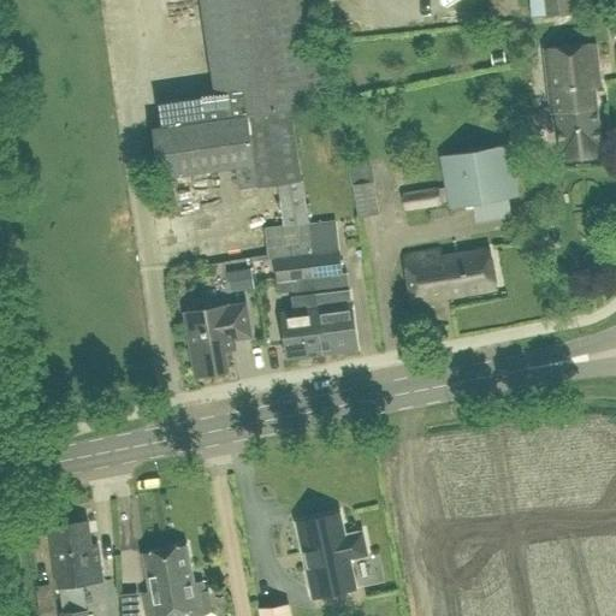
[(160,177),(236,166),(240,188),(301,179),(290,104),(327,99),(312,0),(201,0),(215,95),(159,104),(163,126),(153,128),(160,177)]
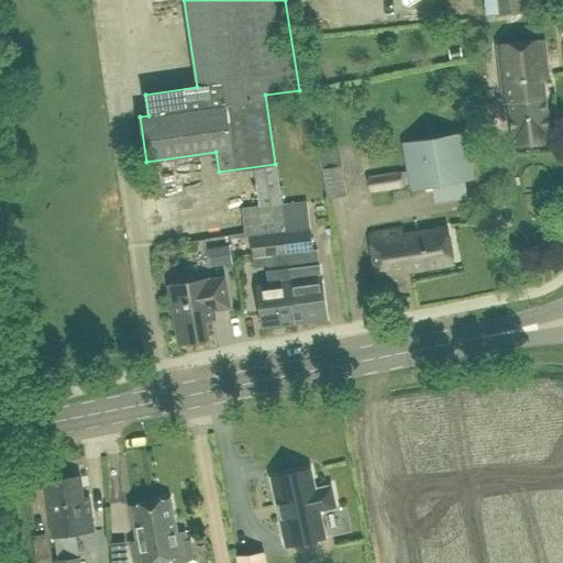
[(525,11),(523,0),(483,0),(485,15),(525,11)]
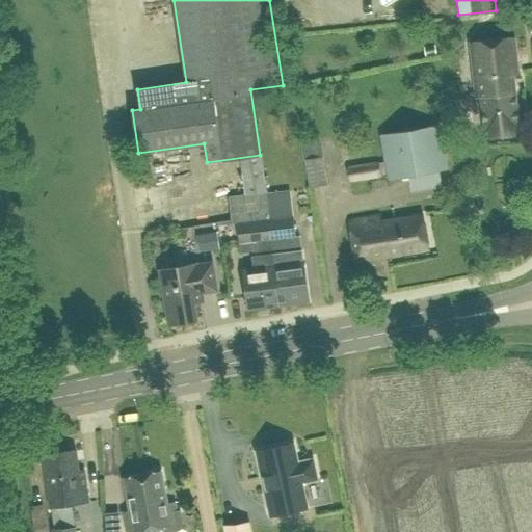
[(520,132),(513,76),(519,75),(514,36),(469,42),(475,97),(480,97),(484,136),(520,132)]
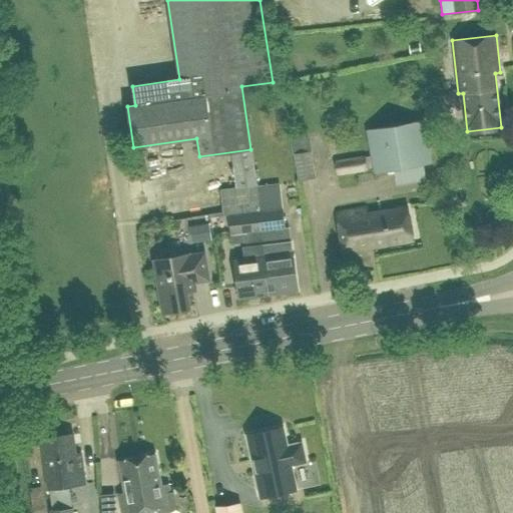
[(374,173),(431,163),(424,120),(367,130),(374,173)]
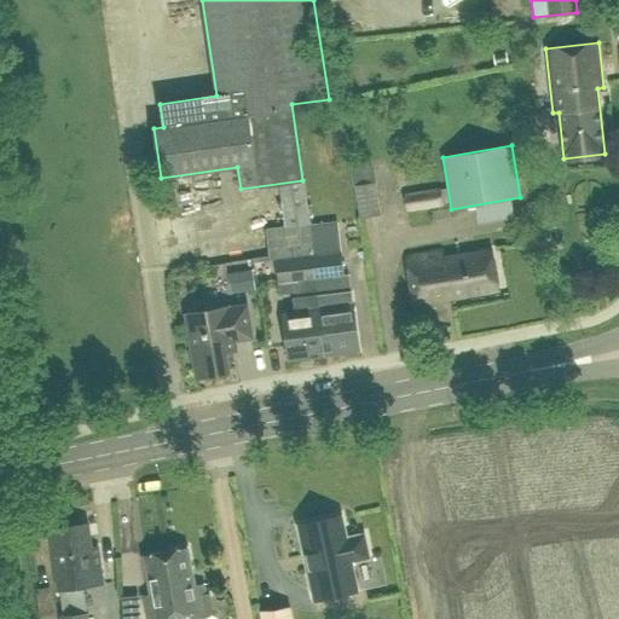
[(310,223),(304,183),(281,186),(287,226),(310,223)]
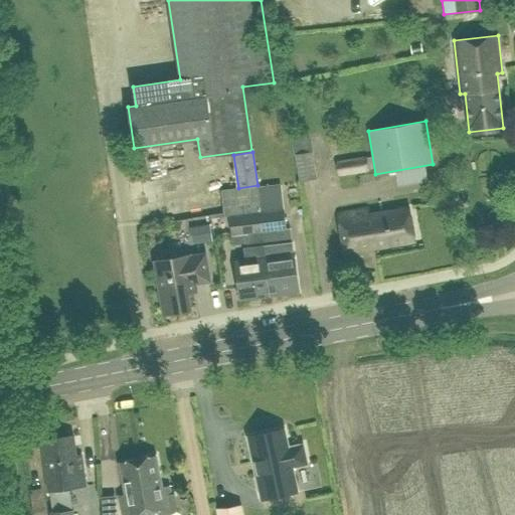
[(299,182),(317,180),(312,152),(295,155),(299,182)]
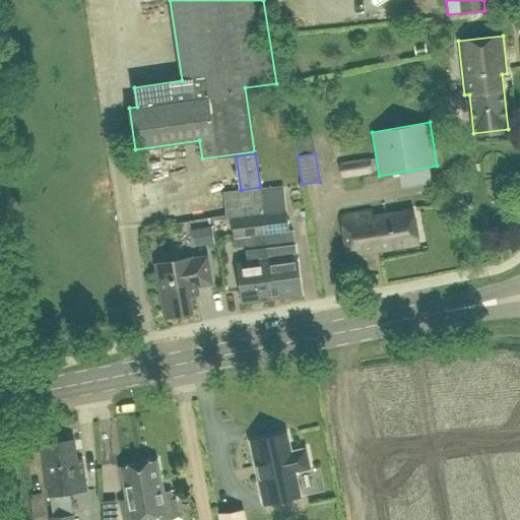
[(337,163),(340,178),(372,173),(370,157),(337,163)]
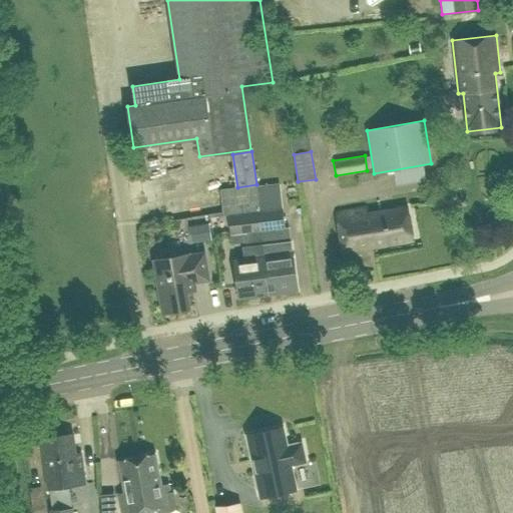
[(257,185),(220,190),(223,215),(228,215),(228,210),(244,208),(244,212),(260,210),(258,195),(257,185)]
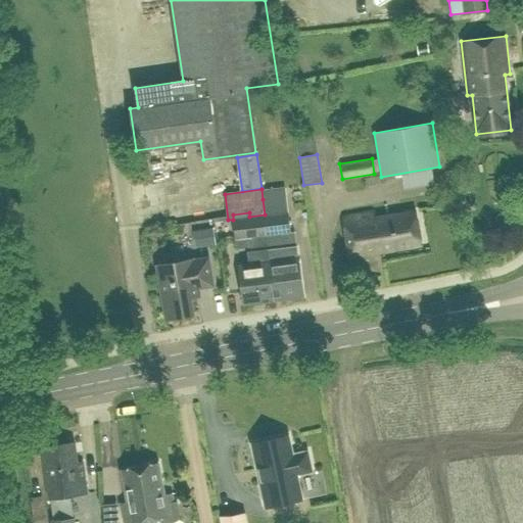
[(285,197),(263,199),(265,215),(267,235),(265,235),(268,249),(274,300),(303,296),(297,245),(277,248),(275,234),(289,232),(285,197)]
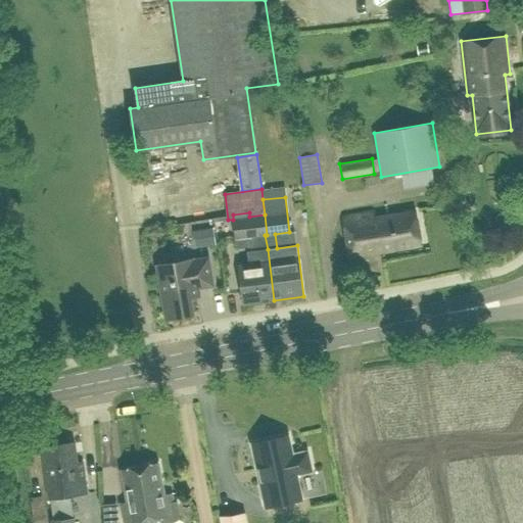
[(421,244),(416,211),(374,219),(373,212),(343,218),(350,263),(376,258),(375,252),(421,244)]
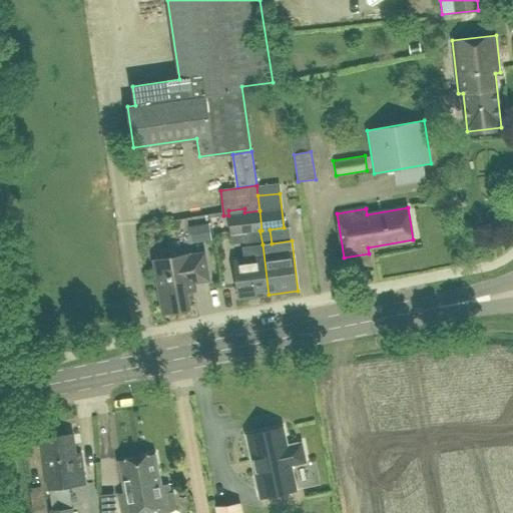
[(244,208),(228,210),(228,215),(231,234),(244,232),(246,246),(242,246),(244,259),(234,261),(239,299),(269,295),(263,244),(260,230),(262,230),(260,210),(244,212),(244,208)]
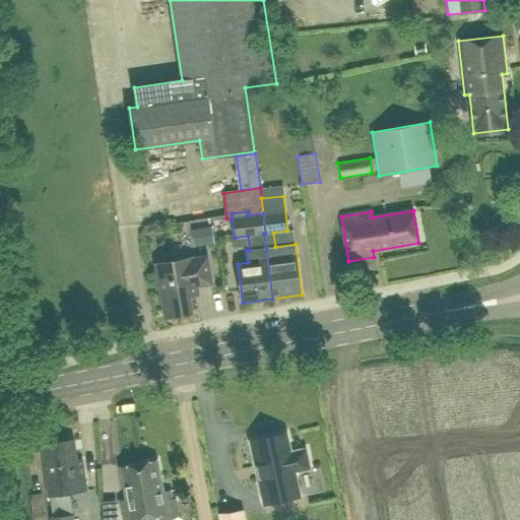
[(192,221),(197,252),(215,249),(210,218),(192,221)]
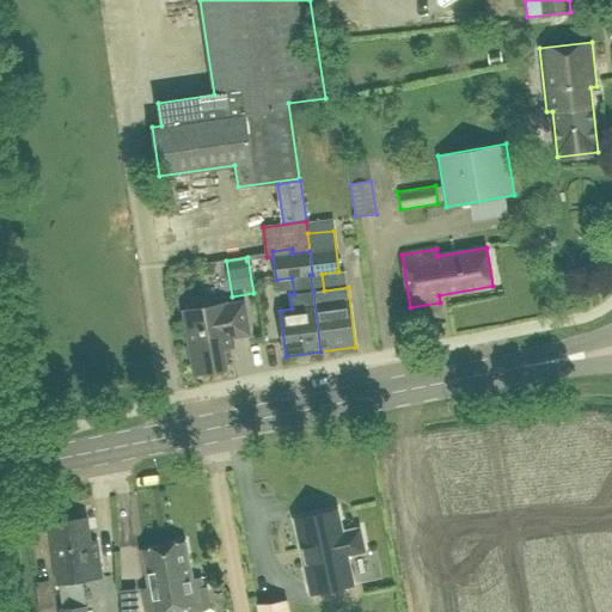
[(249,334),(243,303),(226,306),(225,304),(185,311),(196,373),(226,368),(222,348),(232,346),(231,336),(249,334)]
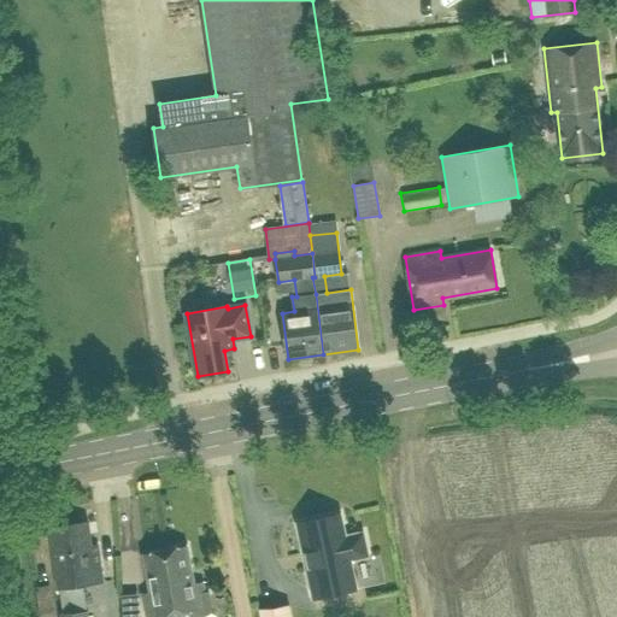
[(345,536),(340,515),(297,523),(313,598),(357,588),(350,559),(368,556),(363,533),(345,536)]
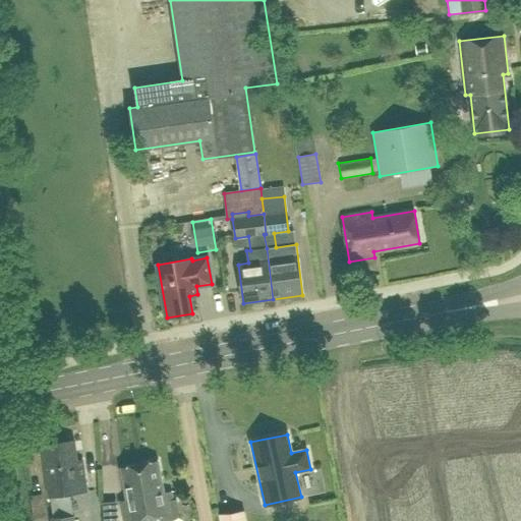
[(75,462),(72,442),(44,446),(51,496),(54,518),(51,518),(51,520),(73,520),(73,516),(69,494),(85,490),(81,461),(75,462)]
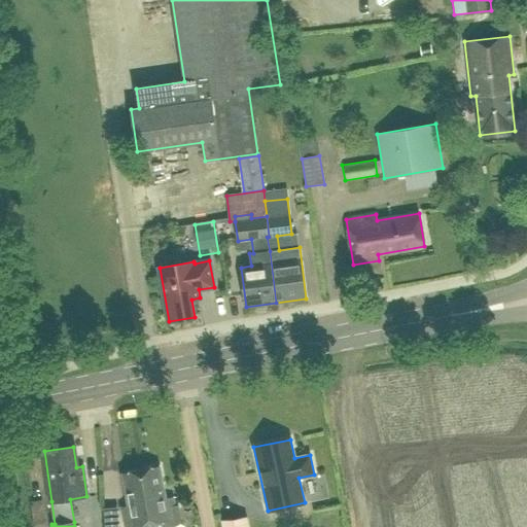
[(141,469),(151,526),(171,526),(171,525),(181,523),(178,506),(174,507),(172,497),(165,498),(159,466),(141,469)]
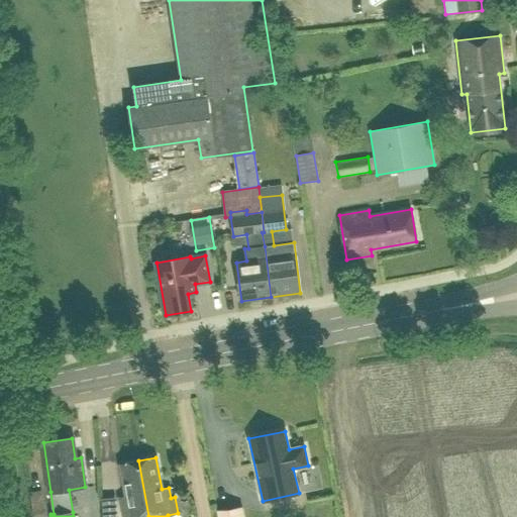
[(148,516),(138,460),(120,463),(126,496),(120,497),(123,516),(148,516)]
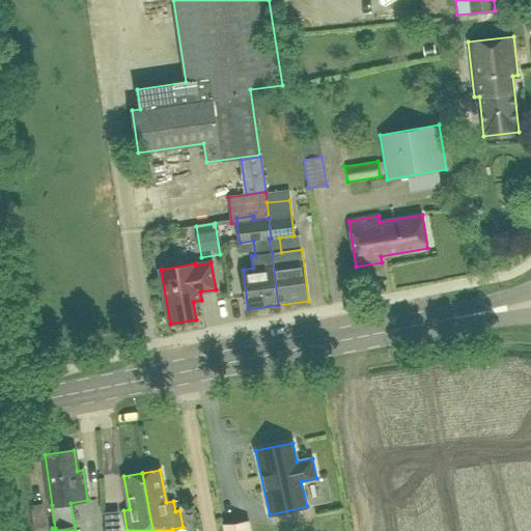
[(224,530),(251,530),(250,522),(224,526),(224,530)]
